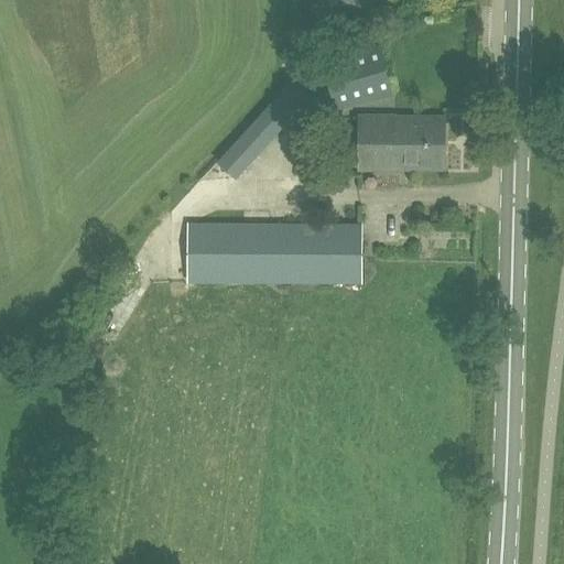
[(310,0),(310,11),(353,13),(353,0),(310,0)]
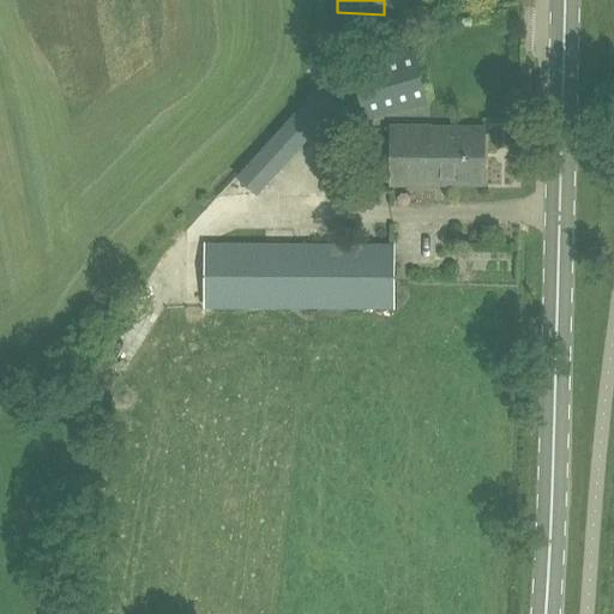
[(351,68),(366,119),(426,102),(413,52),(351,68)]
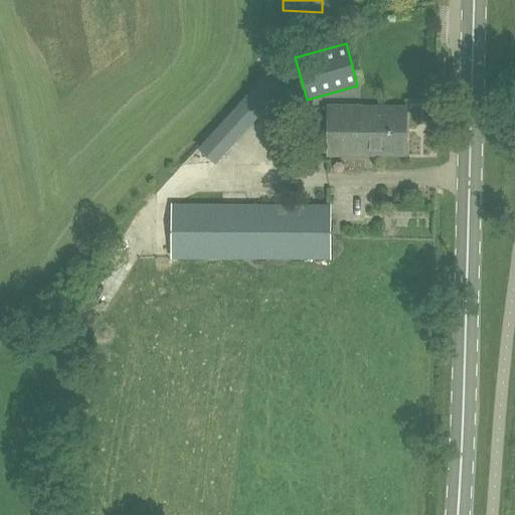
[(284,88),(266,71),(248,92),(197,148),(216,164),(267,107),(284,88)]
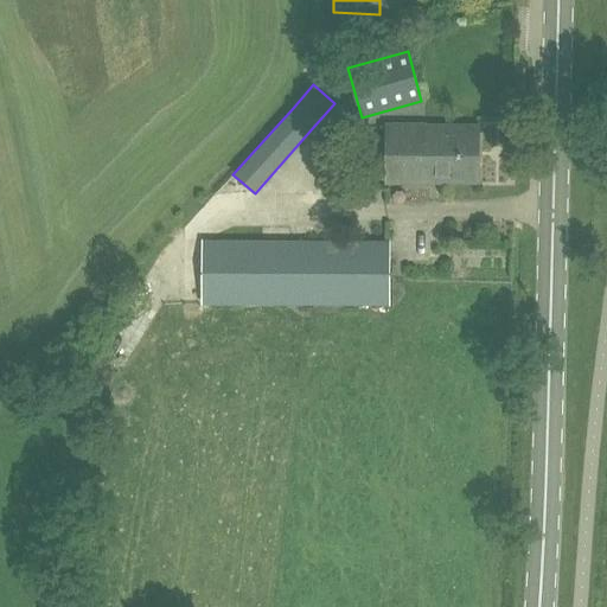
[(430,183),(479,183),(479,125),(425,125),(425,126),(389,126),(389,181),(430,181),(430,183)]
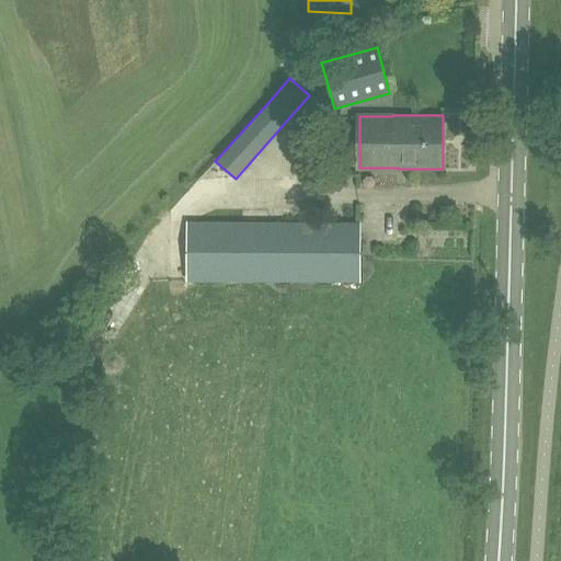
[(189,222),(189,281),(358,282),(359,224),(189,222)]
